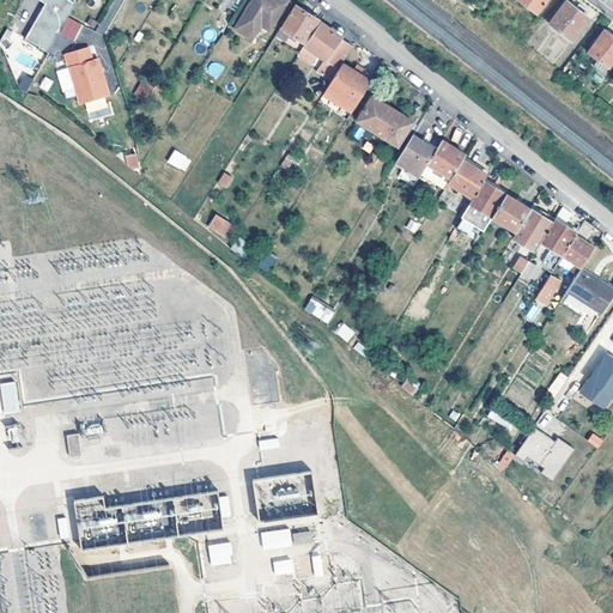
[(38,47),(49,53),(60,32),(70,16),(77,2),(72,0),(40,0),(46,2),(53,7),(47,19),(40,14),(25,38),(38,46),(38,47)]
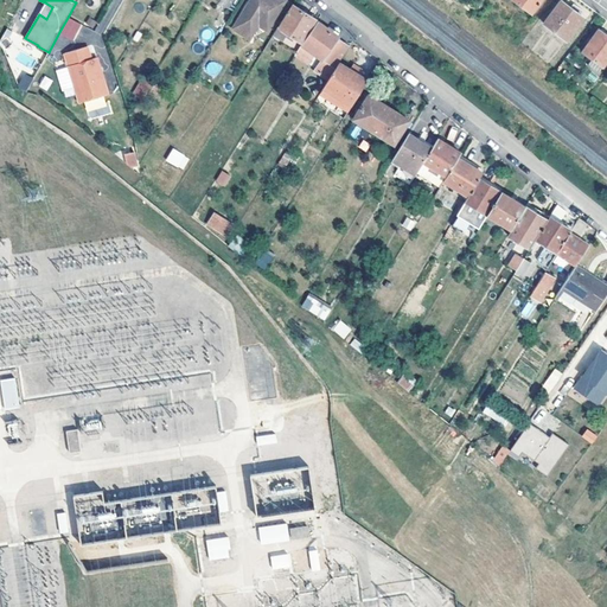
[(267,30),(285,0),(249,0),(234,27),(247,36),(254,23),(267,30)]
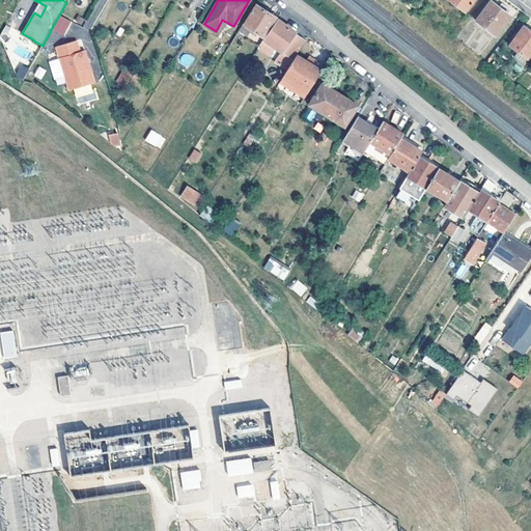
[(451,0),(467,11),(475,0),(451,0)]
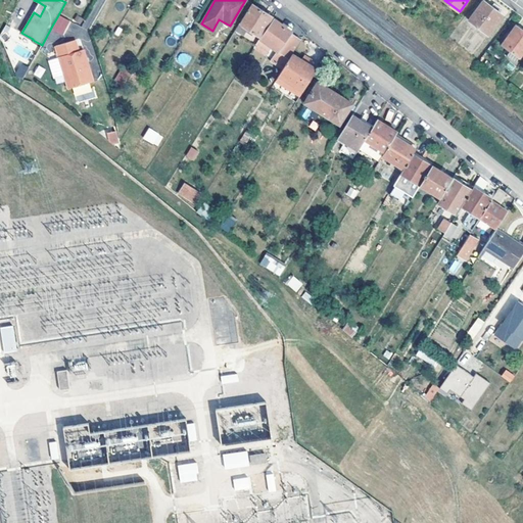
[(504,14),(485,0),(484,0),(471,18),(490,33),(504,14)]
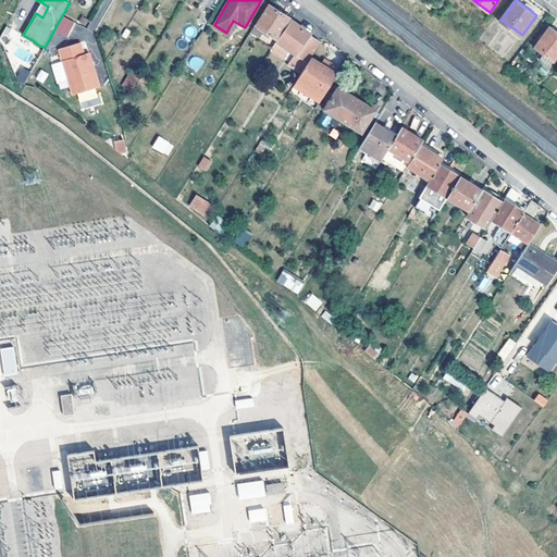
[(48,7),(41,2),(36,13),(42,17),(48,7)]
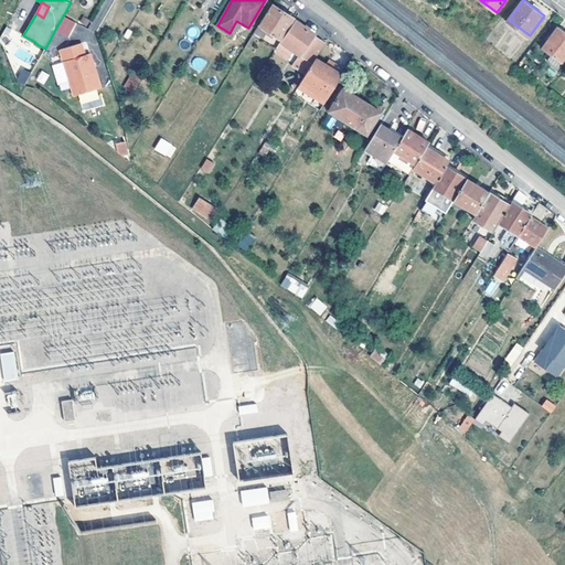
[(260,25),(257,24),(254,31),(264,38),(268,31),(279,38),(292,17),(274,4),(260,25)]
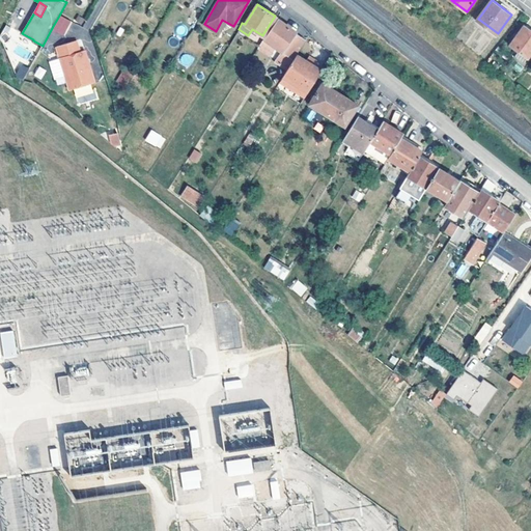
[(60,14),(52,28),(64,34),(72,21),(60,14)]
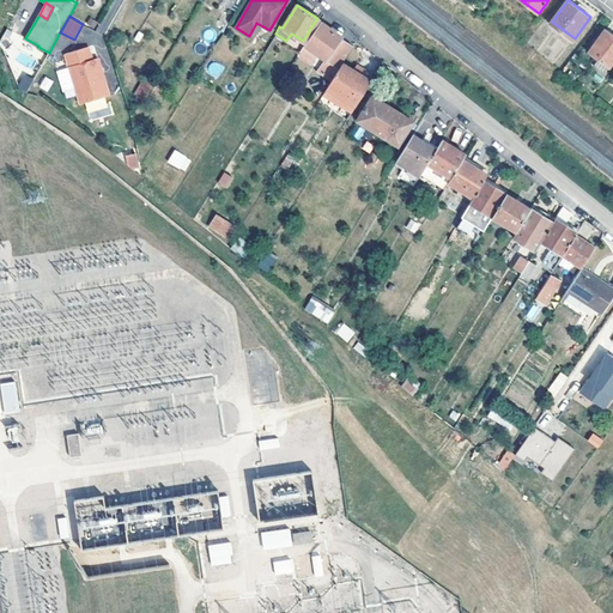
[(338,67),(353,46),(320,23),(304,44),(338,67)]
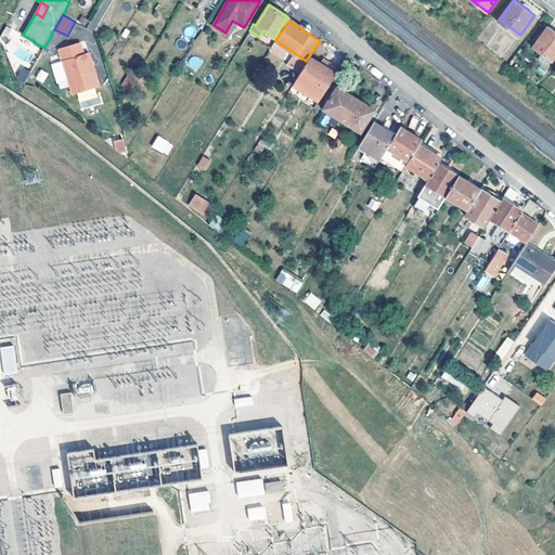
[(554,55),(554,29),(550,25),(533,46),(553,60),(554,55)]
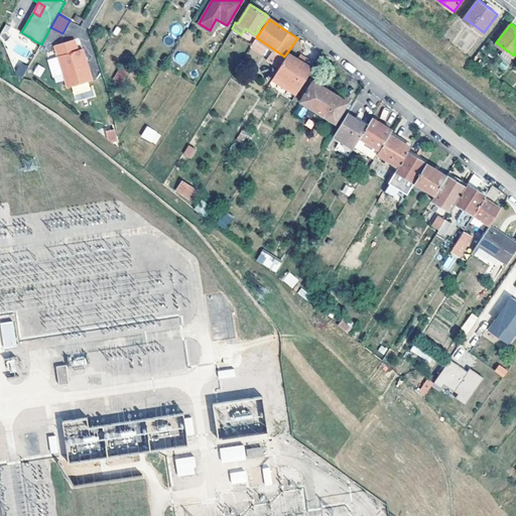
[(0,34),(0,36),(6,39),(12,27),(5,24),(0,34)]
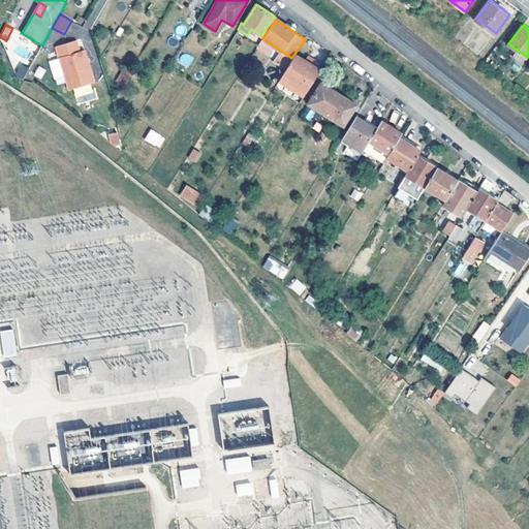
[(76,41),(57,48),(71,91),(96,82),(85,51),(81,52),(76,41)]
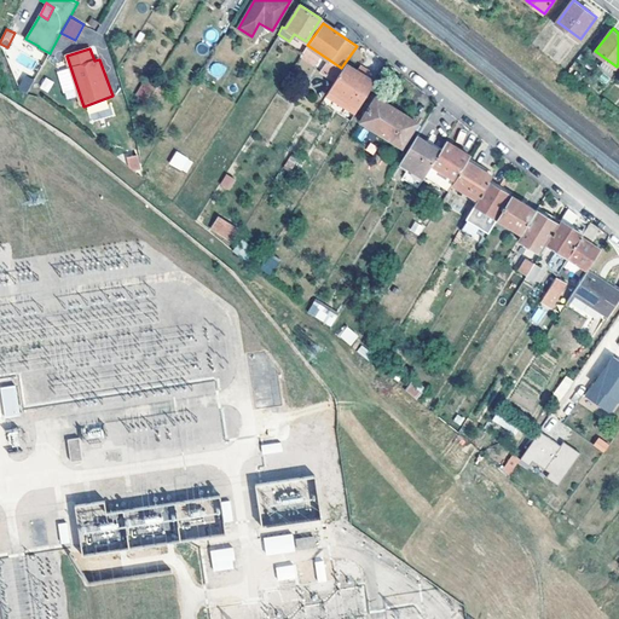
[(208,71),(219,80),(226,69),(215,61),(208,71)]
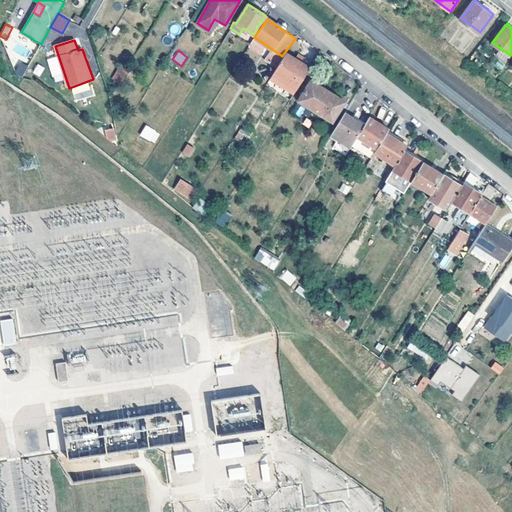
[(310,67),(286,53),(285,55),(273,74),(297,88),(310,67)]
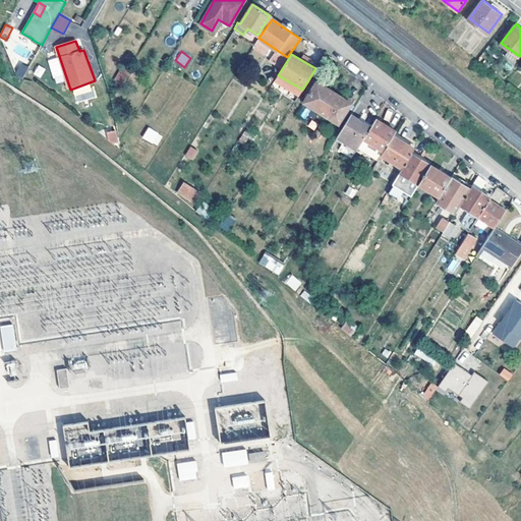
[(15,76),(18,85),(27,69),(21,65),(15,76)]
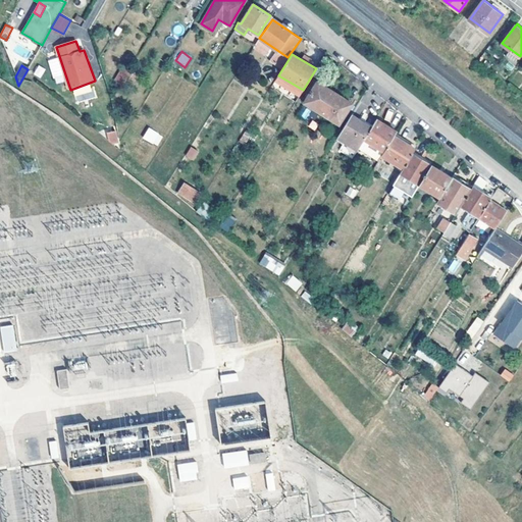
[(33,73),(41,79),(46,69),(39,65),(33,73)]
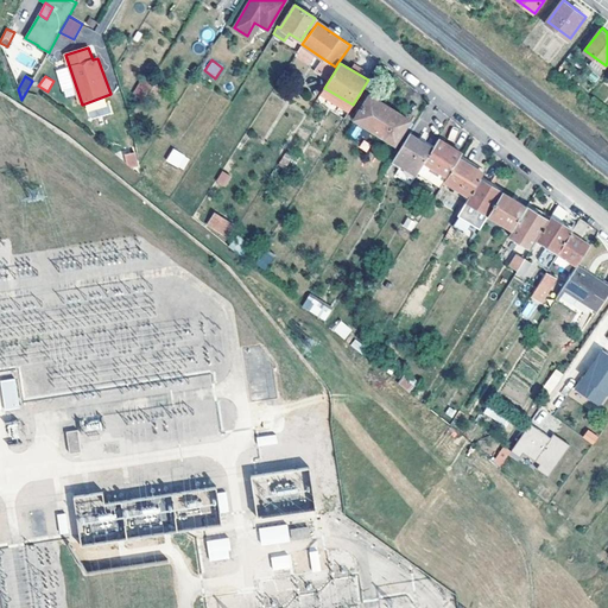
[(132,94),(143,101),(152,87),(140,80),(132,94)]
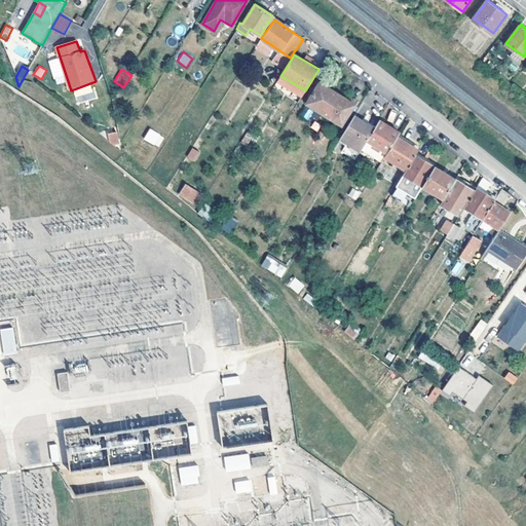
[(280,76),(278,80),(277,80),(302,96),(305,90),(280,76)]
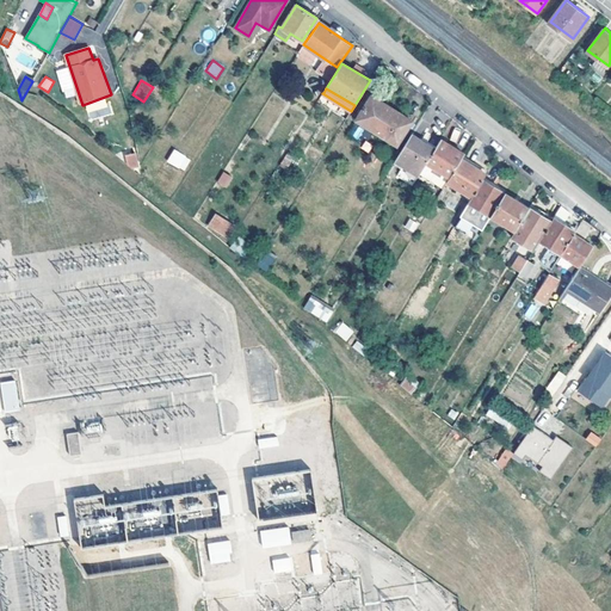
[(396,144),(412,119),(371,96),(356,119),(396,144)]
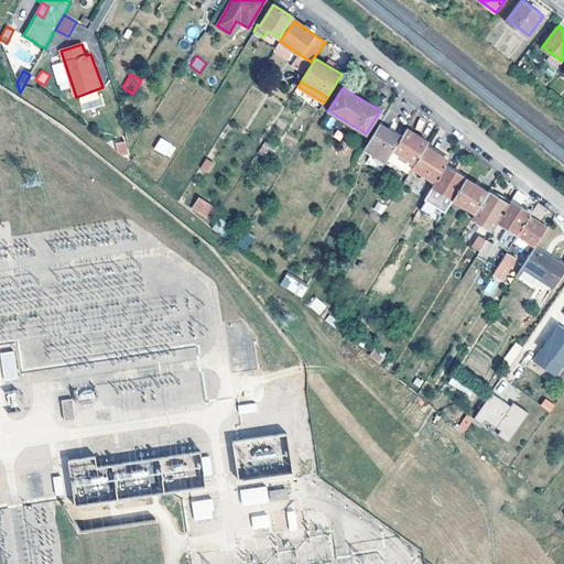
[(392,150),(401,137),(379,123),(365,148),(372,152),(367,161),(380,170),(392,150)]
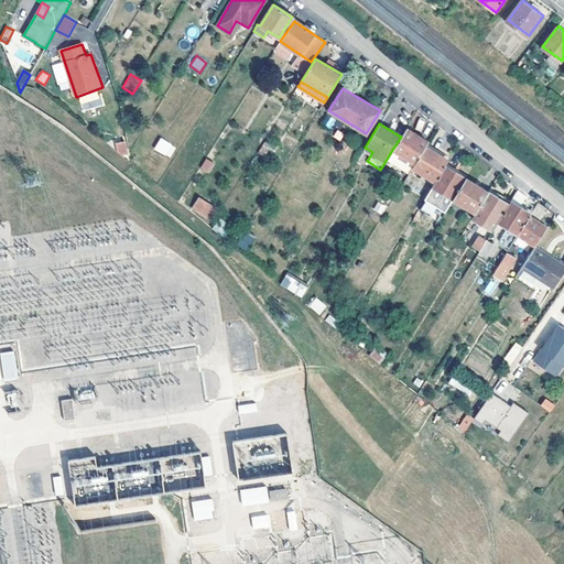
[(402,183),(412,167),(425,145),(429,141),(407,128),(401,137),(392,150),(401,155),(398,159),(405,163),(396,180),(402,183)]
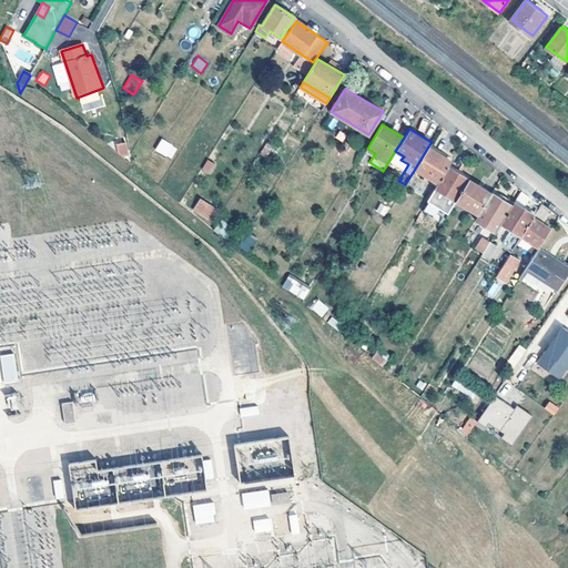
[(161,139),(154,150),(172,159),(178,146),(161,139)]
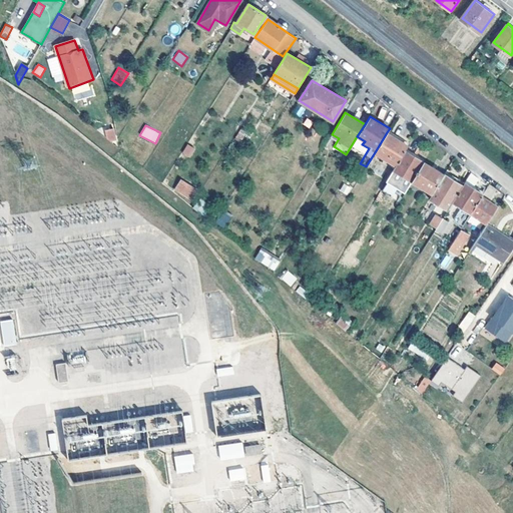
[(106,141),(116,139),(114,128),(105,129),(106,141)]
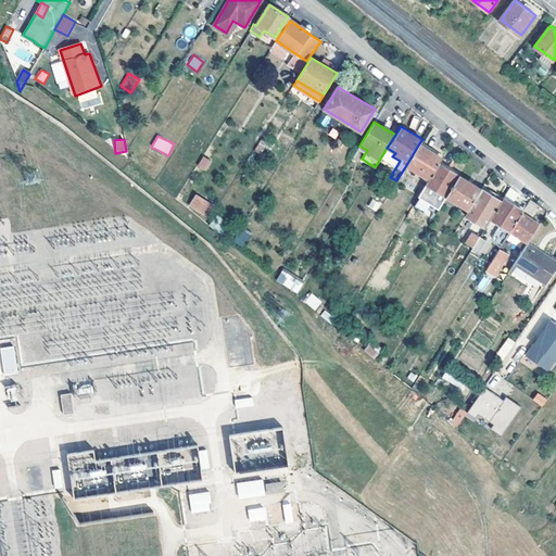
[(419,143),(406,165),(429,179),(440,163),(442,158),(419,143)]
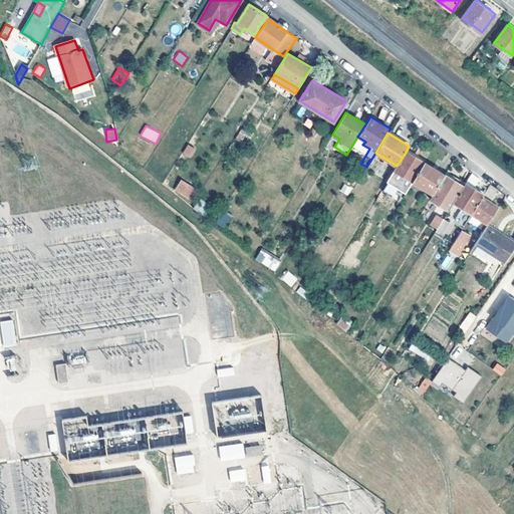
[(190,159),(196,149),(188,144),(182,154),(190,159)]
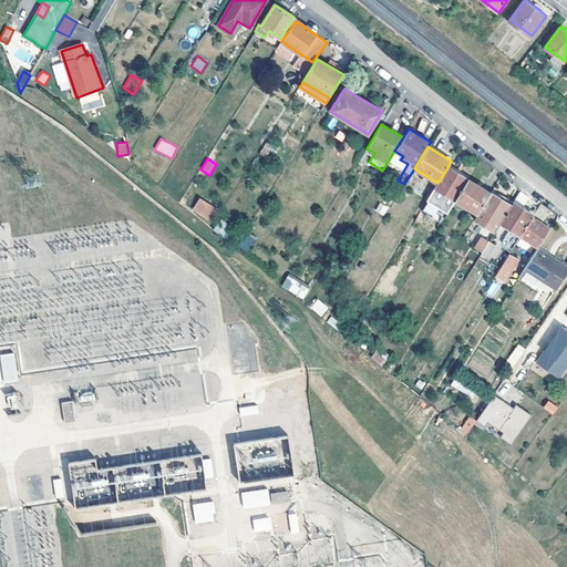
[(435,187),(455,199),(468,178),(449,166),(437,183),(435,187)]
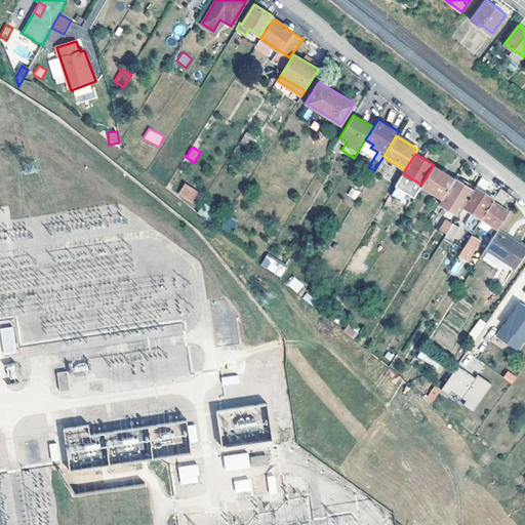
[(421,185),(442,198),(454,178),(434,165),(421,185)]
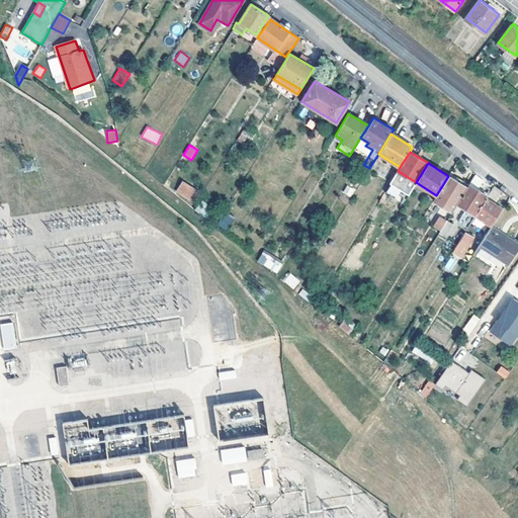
[(458,182),(448,176),(436,195),(433,199),(452,211),(457,204),(469,184),(460,178),(458,182)]
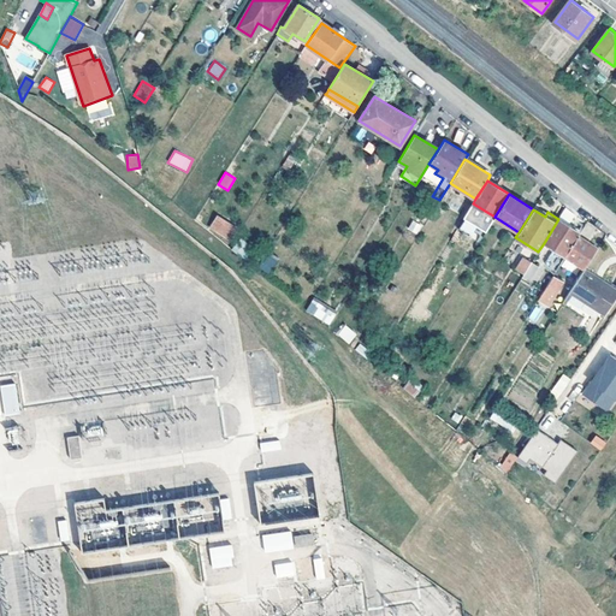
[(217,214),(208,229),(227,240),(236,225),(217,214)]
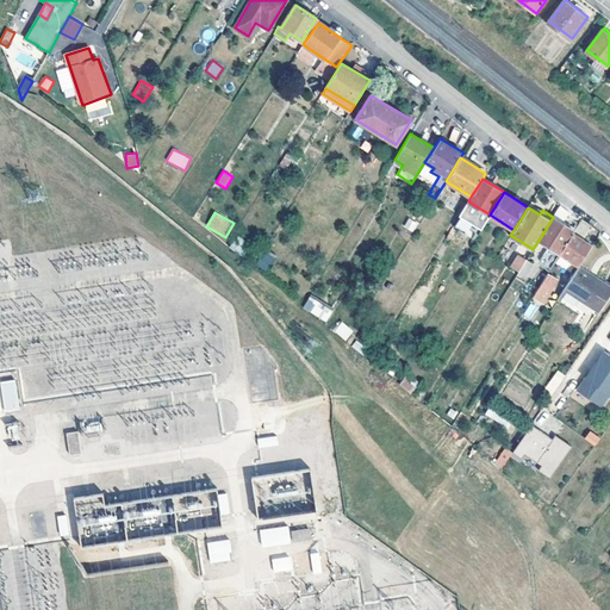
[(574,231),(576,229),(554,215),(553,217),(574,231)]
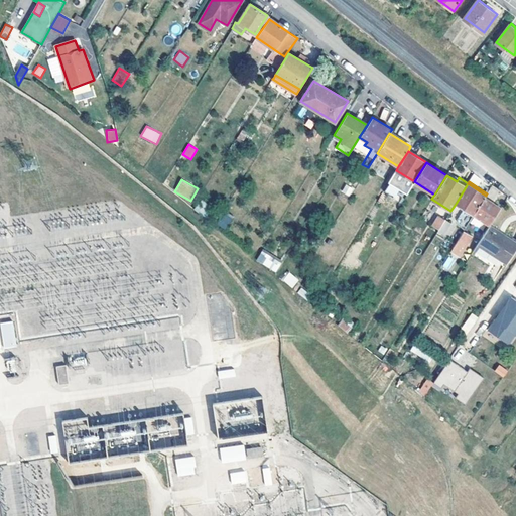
[(468,183),(456,204),(474,215),(486,196),(468,183)]
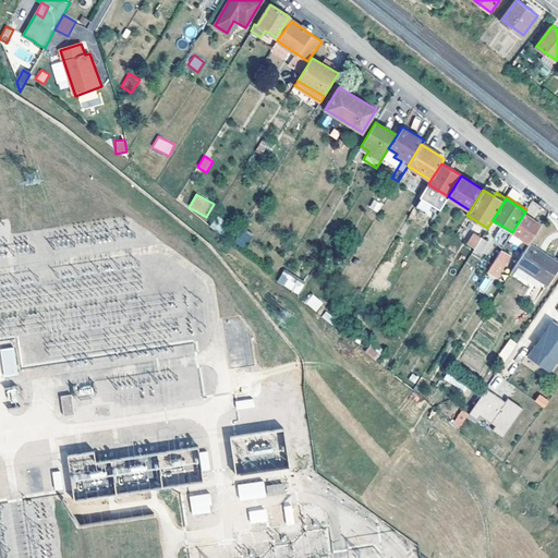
[(374,199),(370,207),(378,213),(383,204),(374,199)]
